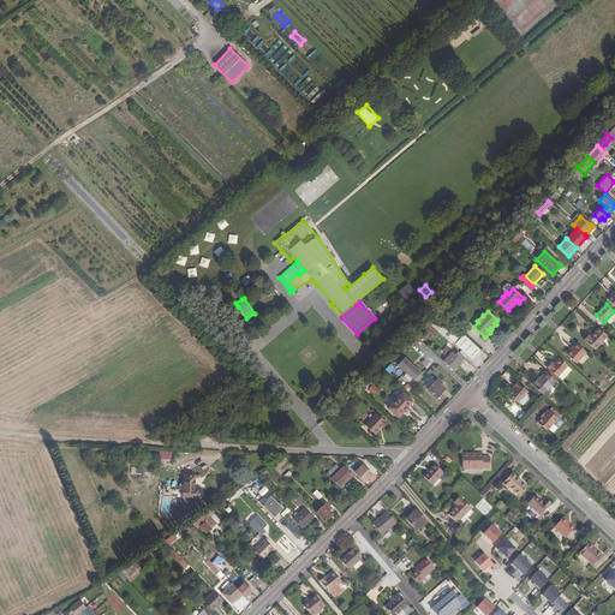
[(614,311),(604,322),(609,326),(614,318),(614,311)]
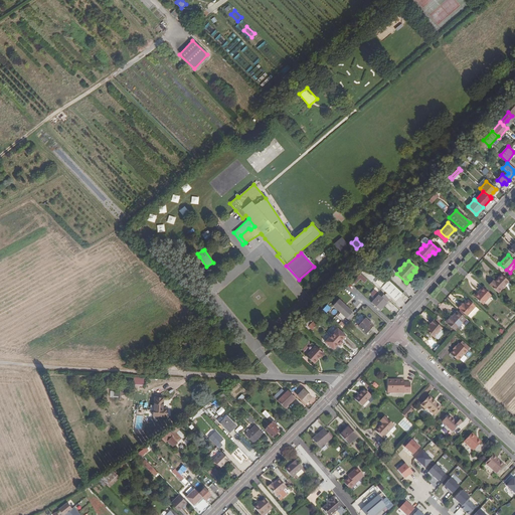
[(368,277),(374,270),(369,265),(363,272),(368,277)]
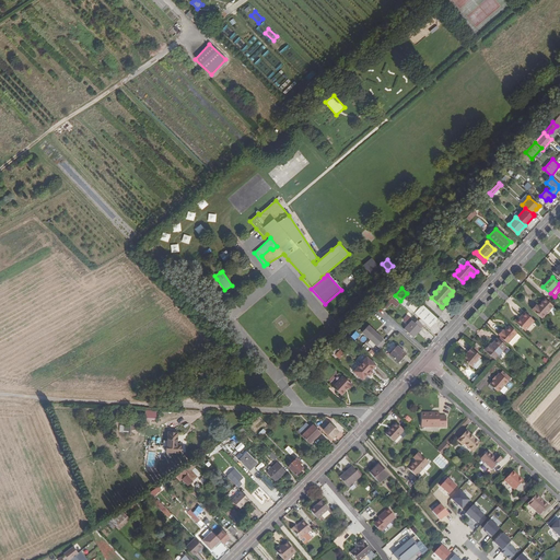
[(398,304),(392,298),(386,304),(389,306),(392,304),(396,307),(398,304)]
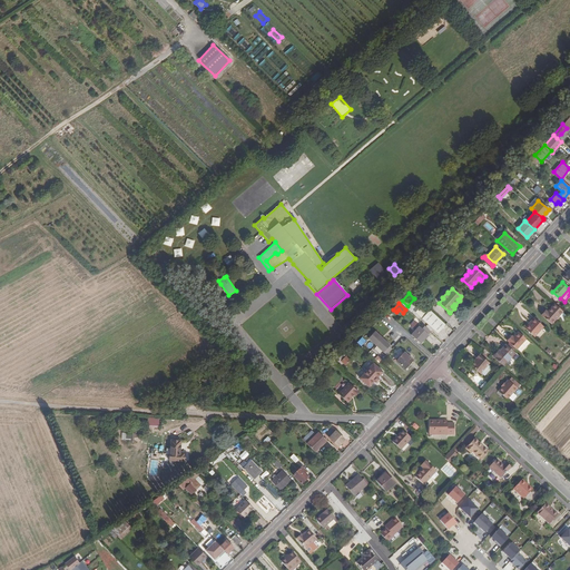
[(561,315),(562,313),(563,312),(556,304),(548,313),(547,311),(542,315),(552,324),(561,315)]
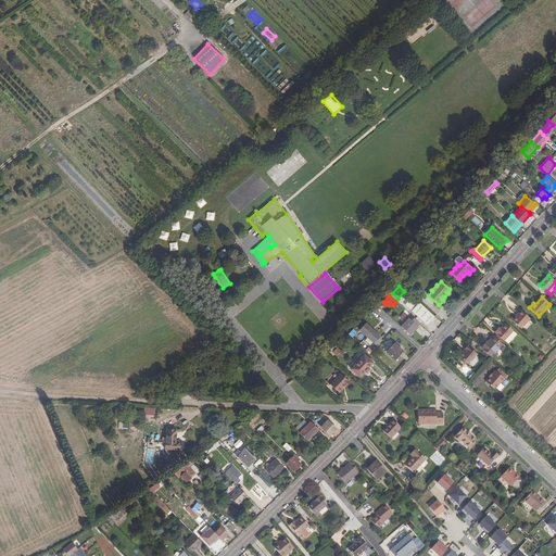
[(434,317),(418,302),(411,311),(426,325),(434,317)]
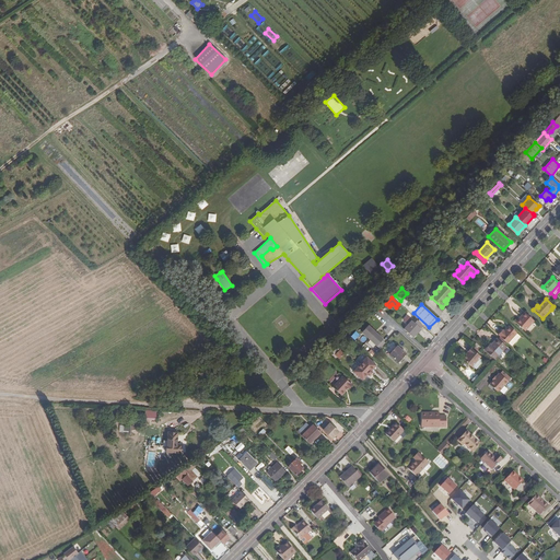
[(534,322),(525,313),(522,317),(516,324),(525,331),(534,322)]
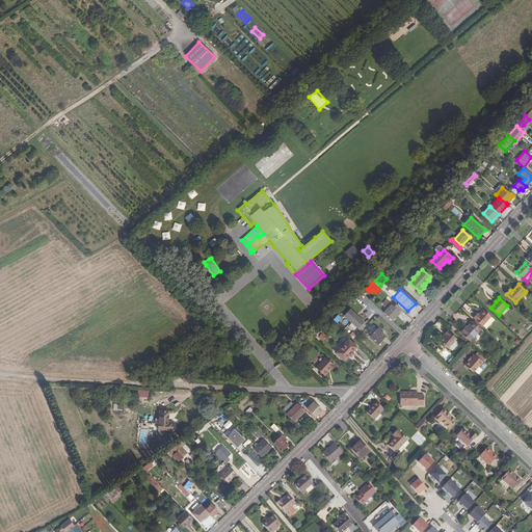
[(383,313),(392,320),(402,310),(395,302),(392,306),(391,304),(387,300),(382,303),(388,308),(383,313)]
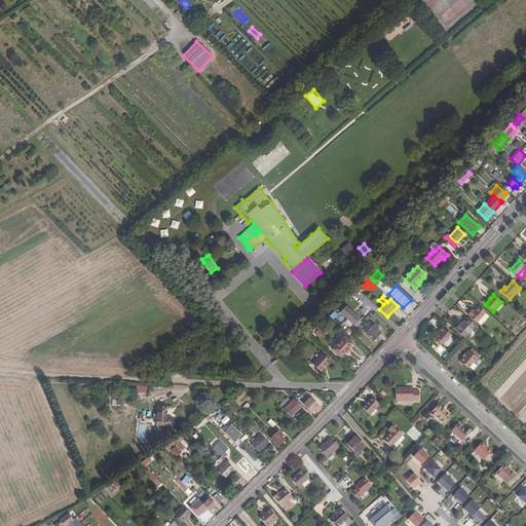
[(344,301),(340,305),(347,311),(351,307),(344,301)]
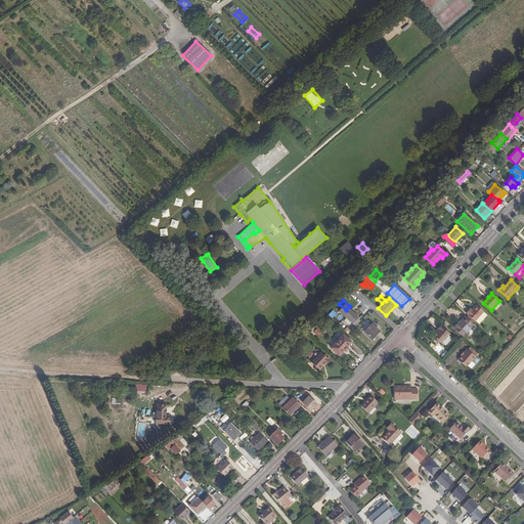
[(475,321),(483,312),(477,306),(472,311),(470,309),(467,313),(475,321)]
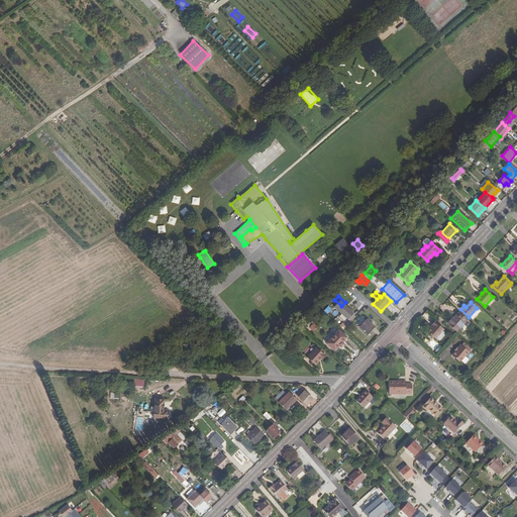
[(327,314),(332,309),(328,306),(323,311),(327,314)]
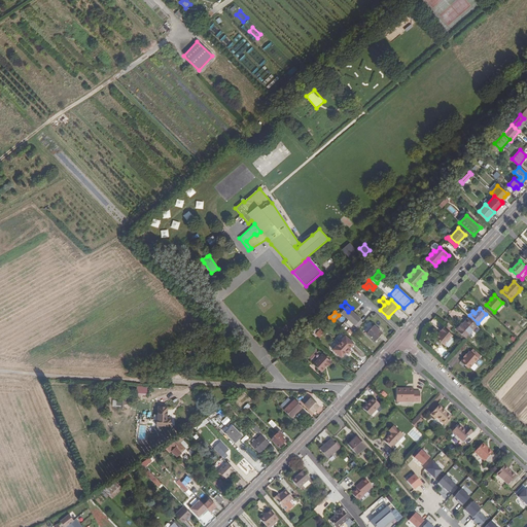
[(486,314),(478,323),(482,326),(490,318),(486,314)]
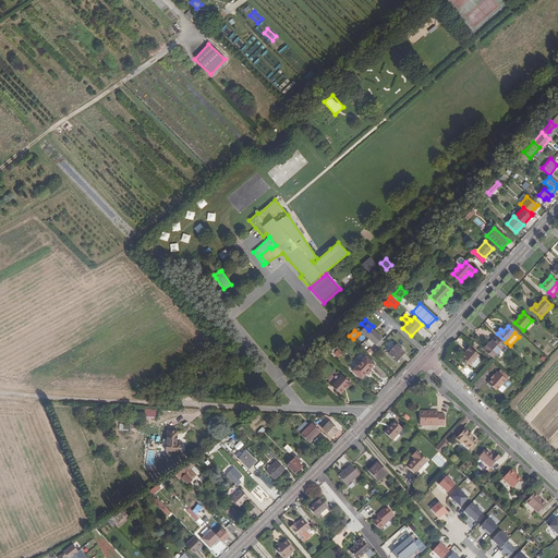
[(493,358),(496,355),(505,346),(497,338),(490,343),(484,350),(493,358)]
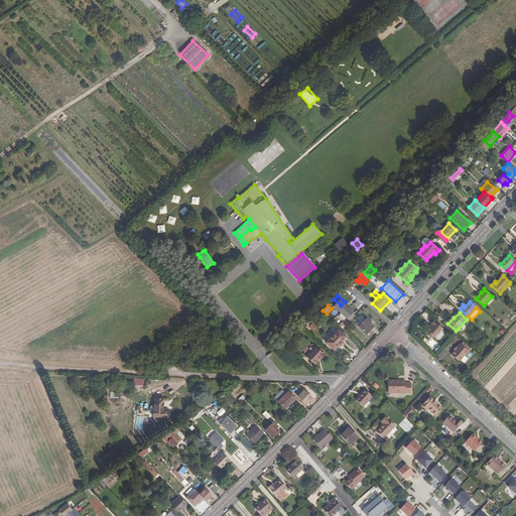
[(366,334),(374,326),(366,318),(358,327),(366,334)]
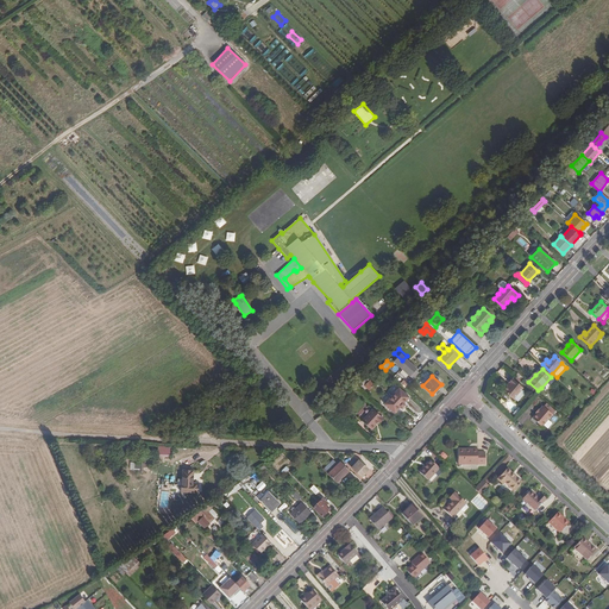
[(504,388),(514,397),(522,388),(513,378),(509,382),(510,383),(504,388)]
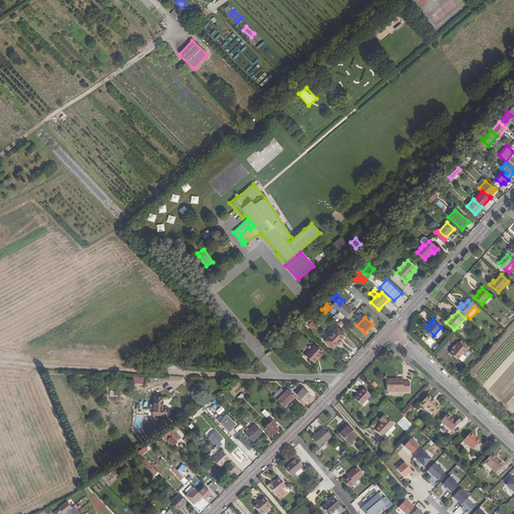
[(434,335),(426,327),(425,329),(433,336),(434,335)]
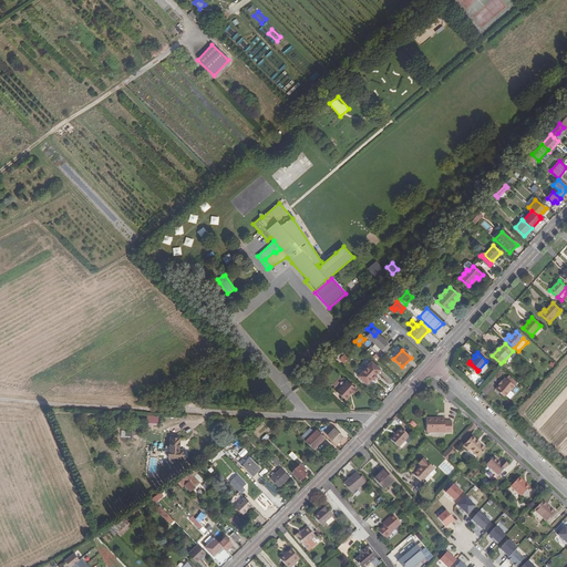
[(375,382),(379,378),(378,377),(382,371),(373,362),(359,378),(369,387),(373,381),(375,382)]
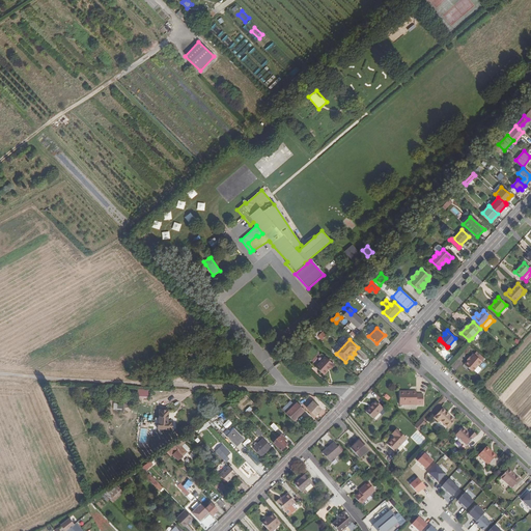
[(475,369),(477,366),(481,362),(480,361),(483,358),(477,352),(474,355),(473,355),(469,359),(470,359),(468,361),(467,361),(466,362),(475,369)]
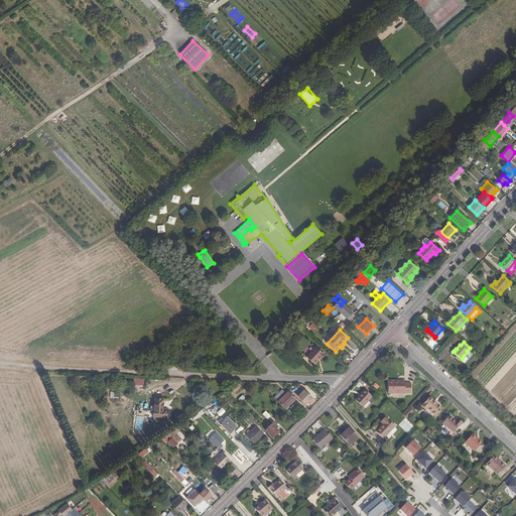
[(324,353),(315,346),(306,356),(313,363),(317,359),(319,356),(320,357),(324,353)]
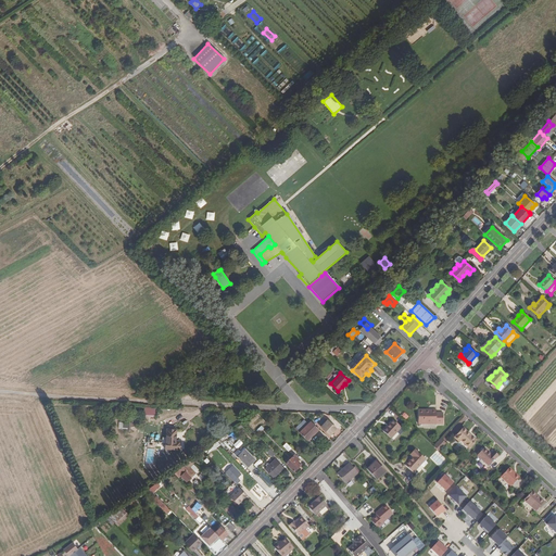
[(497,387),(488,379),(484,382),(494,390),(495,389),(497,387)]
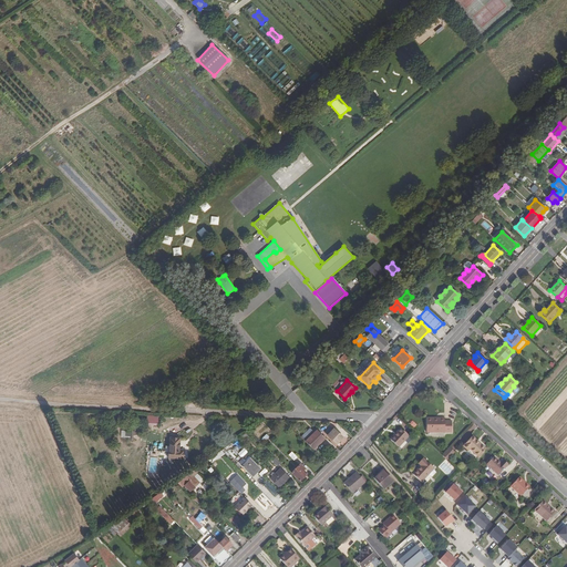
[(146,416),(146,425),(158,425),(158,416),(146,416)]
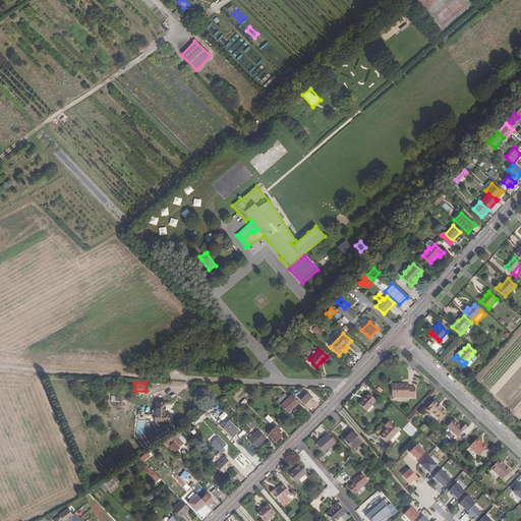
[(411,386),(394,386),(395,399),(417,399),(417,389),(411,389),(411,386)]
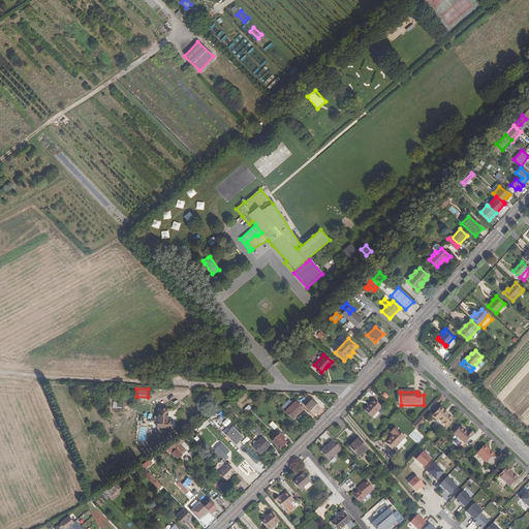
[(374,399),(365,409),(372,416),(382,407),(374,399)]
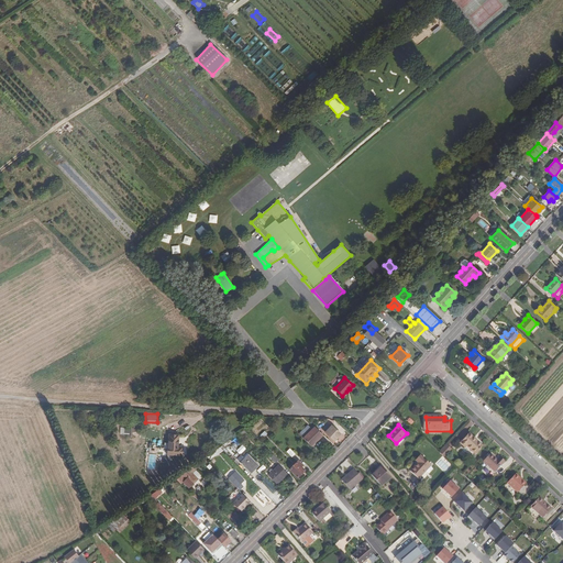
[(330,428),(326,432),(334,441),(341,434),(331,426),(330,428)]
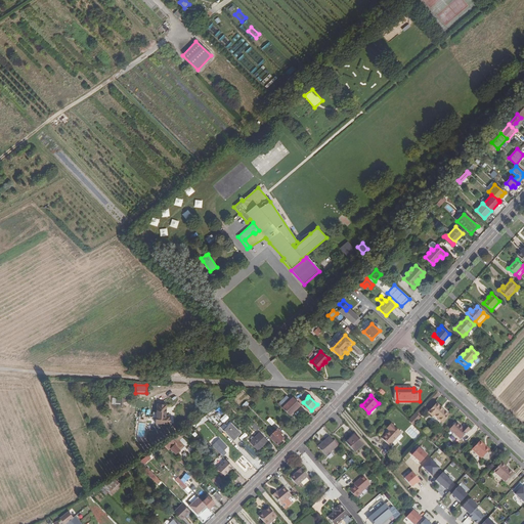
[(290,416),(301,404),(294,397),(282,408),(290,416)]
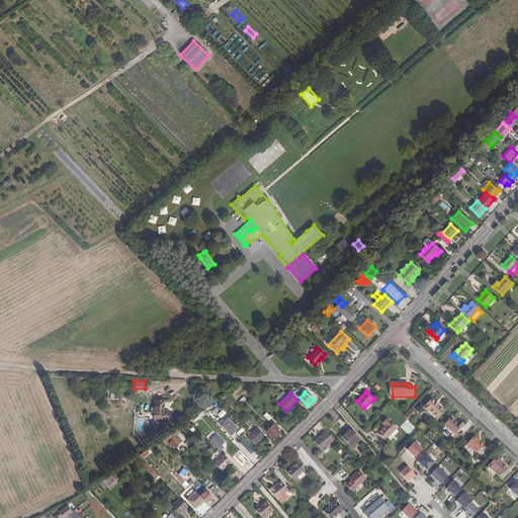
[(421,408),(430,399),(425,394),(416,403),(421,408)]
